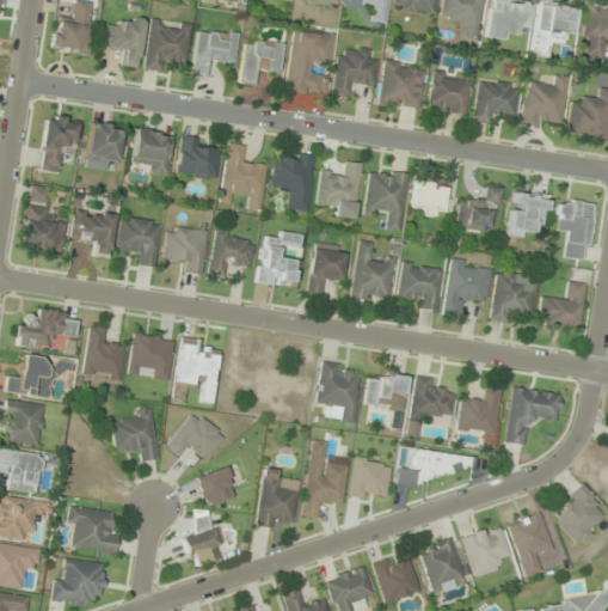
[(98,1),(87,0),(77,0),(74,20),(59,18),(54,47),(91,53),(98,1)]
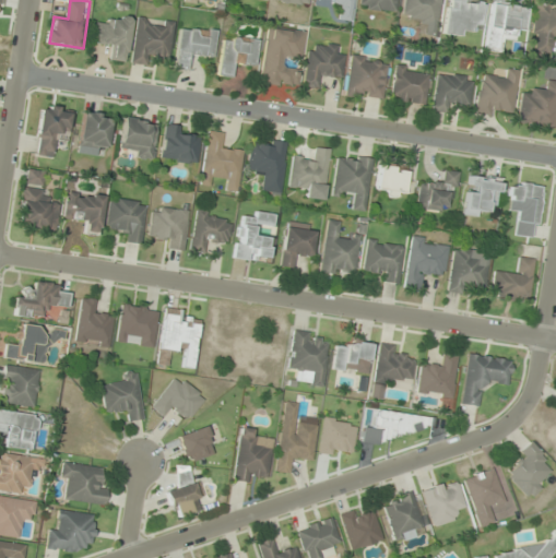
[(439,24),(442,0),(406,0),(403,18),(439,24)]
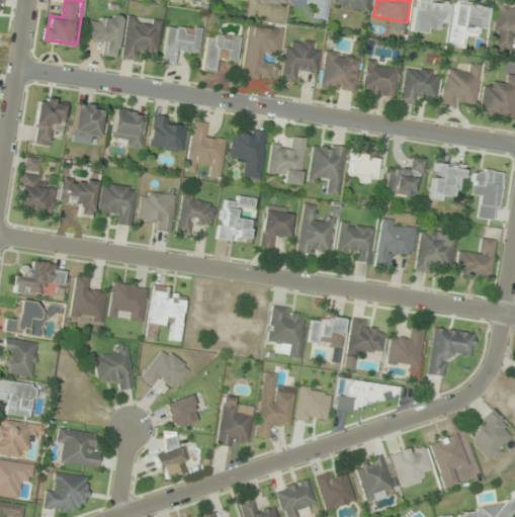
[(417,0),(414,30),(436,33),(437,23),(448,24),(451,0),(417,0)]
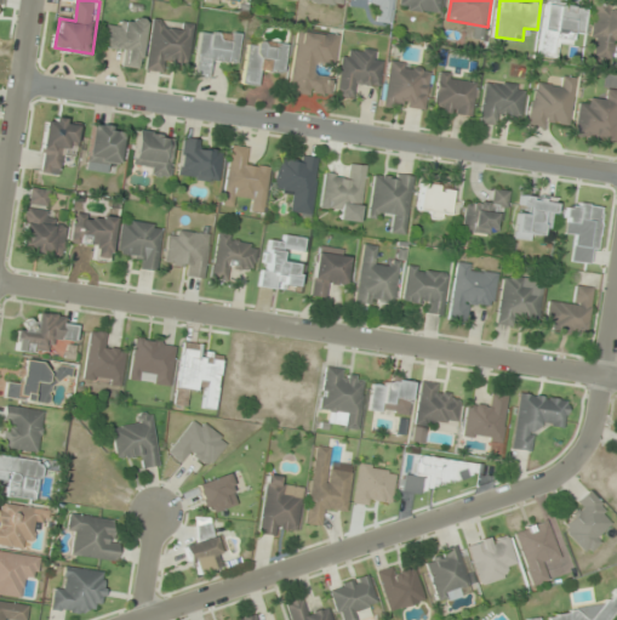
[(588,6),(564,4),(563,0),(548,0),(543,56),(560,57),(561,44),(572,45),(573,33),(586,34),(588,6)]
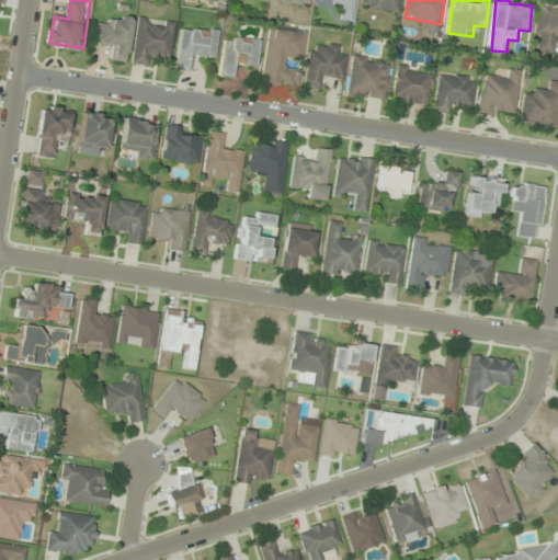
[(557,7),(539,6),(536,49),(557,52),(557,7)]
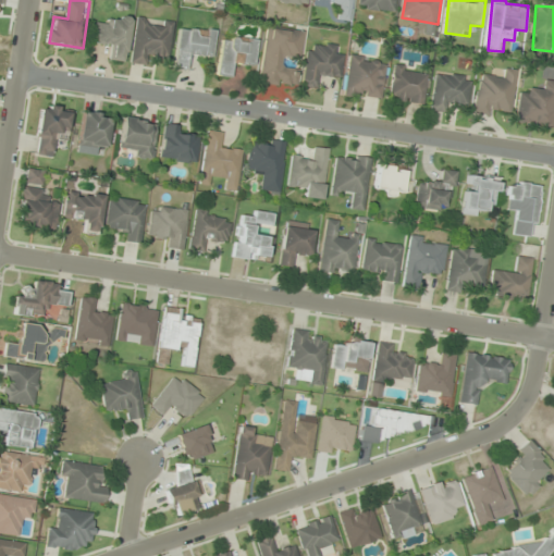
[(112,44),(111,59),(128,60),(133,17),(110,14),(109,23),(95,21),(93,42),(112,44)]
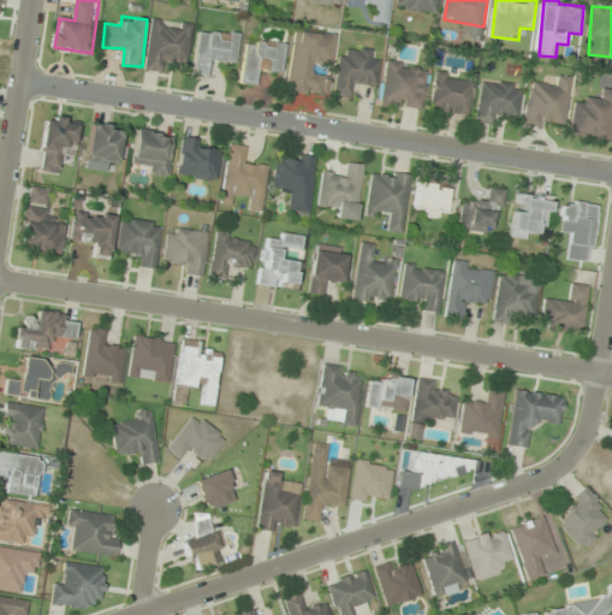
[(195,22),(153,17),(147,67),(164,70),(165,60),(190,63),(195,22)]
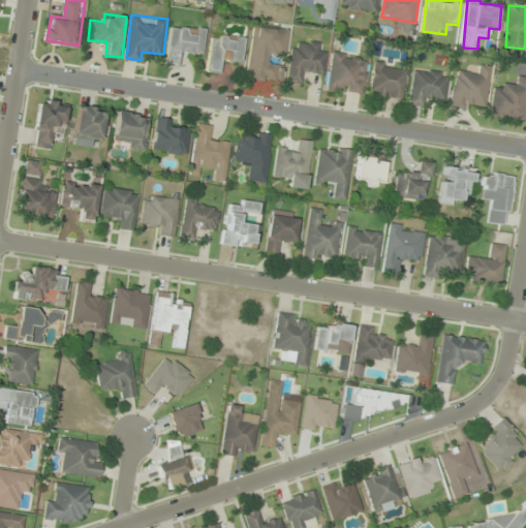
[(248,78),(283,83),(285,64),(271,62),(272,52),(287,54),(290,28),(255,23),(248,78)]
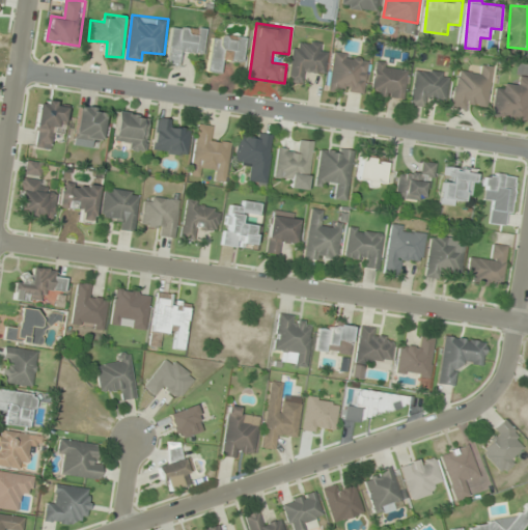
[(173,24),(169,62),(181,63),(182,51),(204,54),(207,28),(173,24)]
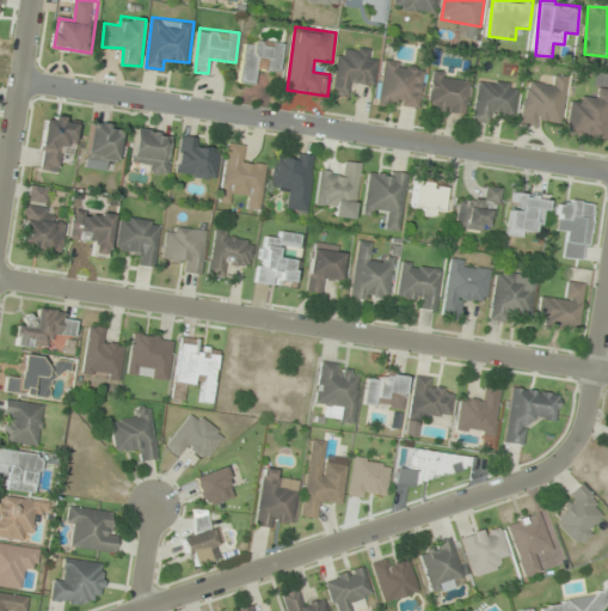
[(284,42),(246,37),(240,81),(256,84),(258,71),(281,73),(284,42)]
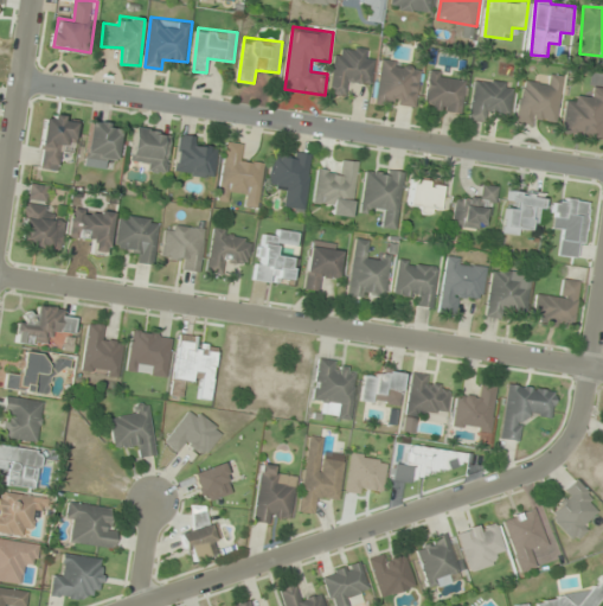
[(376,58),(369,58),(369,48),(345,45),(344,56),(335,55),(333,91),(350,93),(351,82),(374,84),(376,58)]
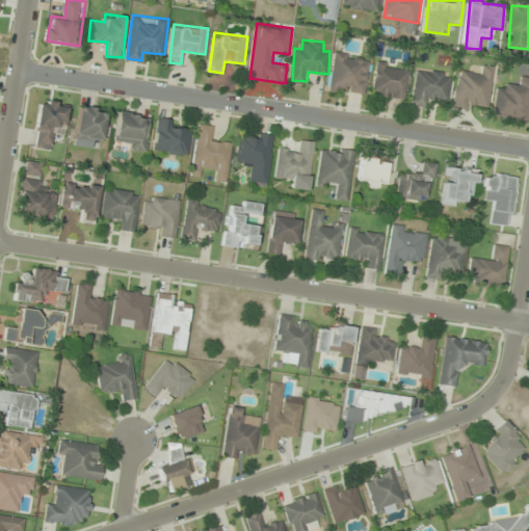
[(372,56),(335,52),(331,90),(367,95),(372,56)]
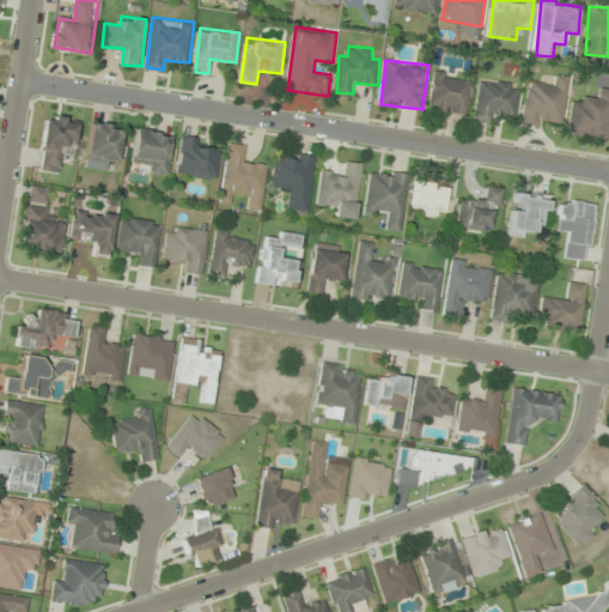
[(473,77),(434,73),(431,109),(470,113),(473,77)]
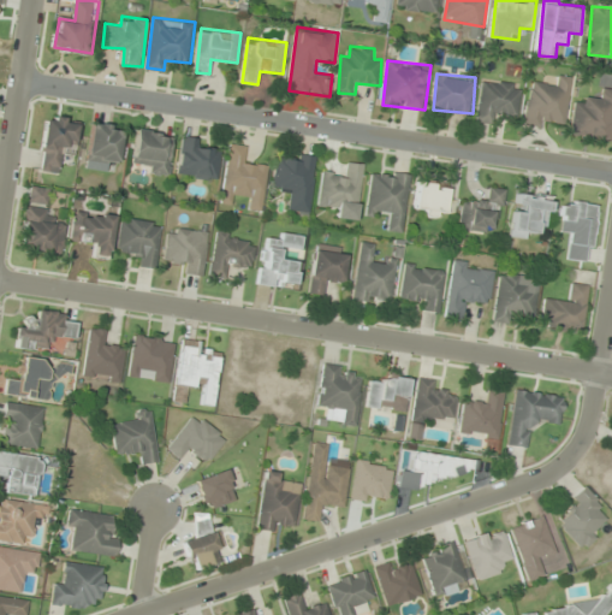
[(545,128),(546,119),(566,123),(575,76),(562,75),(559,86),(533,81),(526,124),(545,128)]
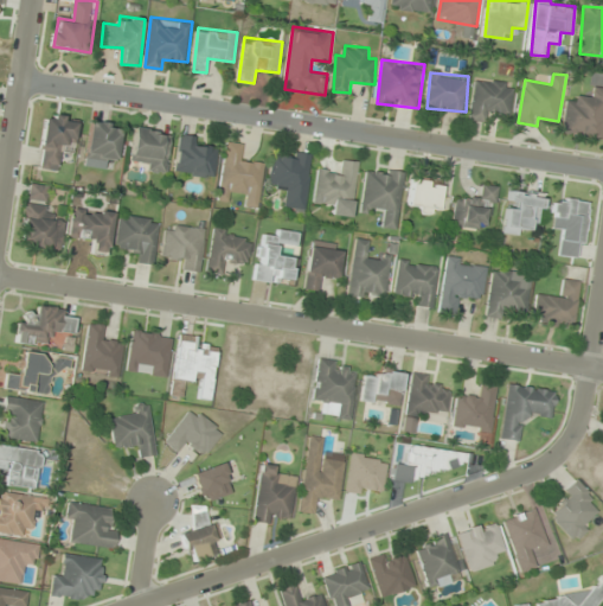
[(515,83),(476,78),(472,119),(489,121),(491,113),(512,116),(515,83)]
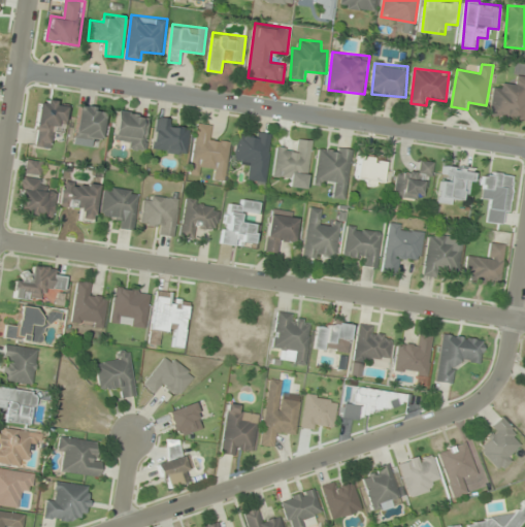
[(524,75),(517,74),(516,86),(495,83),(491,116),(524,121),(524,75)]
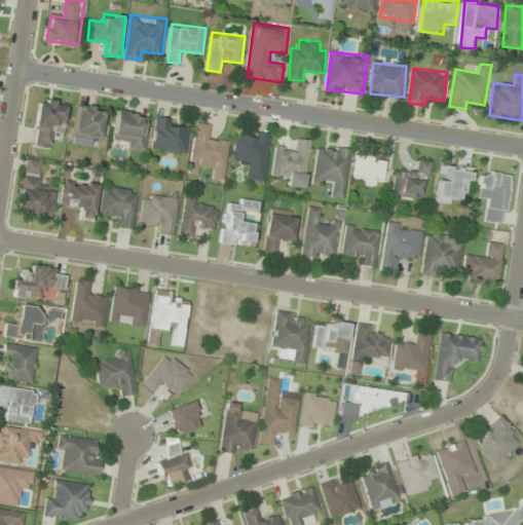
[(71,102),(41,98),(35,145),(54,148),(57,129),(67,132),(71,102)]
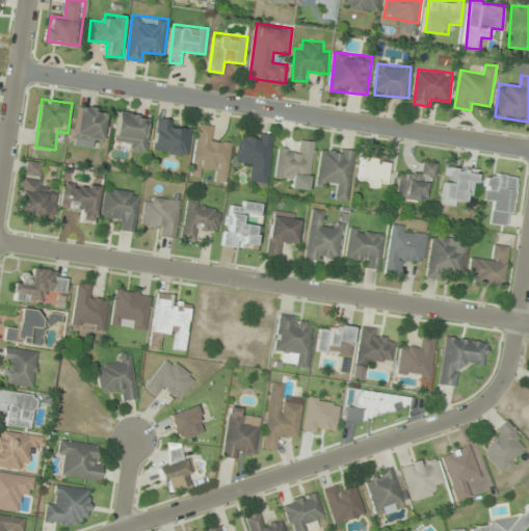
[(108,109),(82,105),(77,138),(104,142),(108,109)]
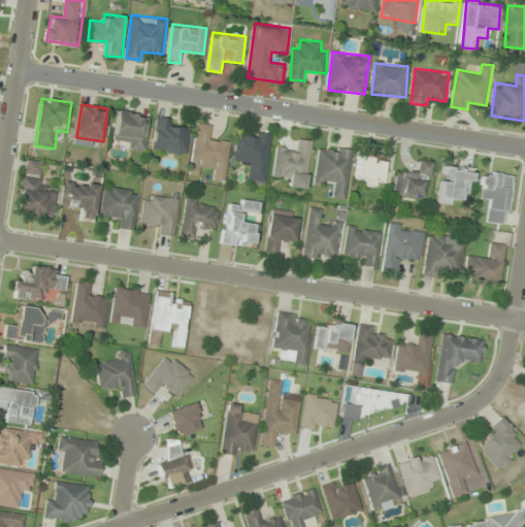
[(126,137),(125,147),(148,150),(152,116),(119,111),(116,136),(126,137)]
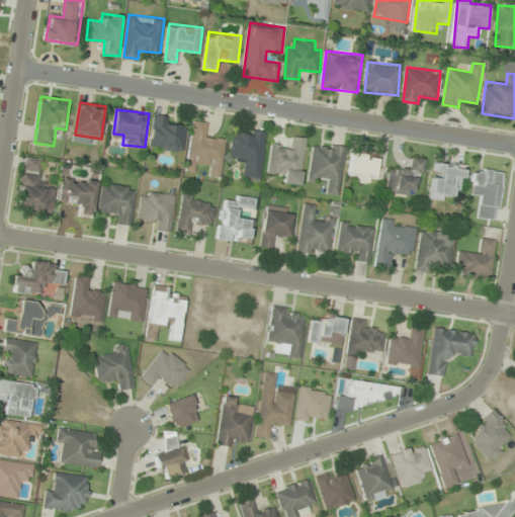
[(188,126),(169,124),(170,116),(156,114),(151,146),(184,151),(188,126)]
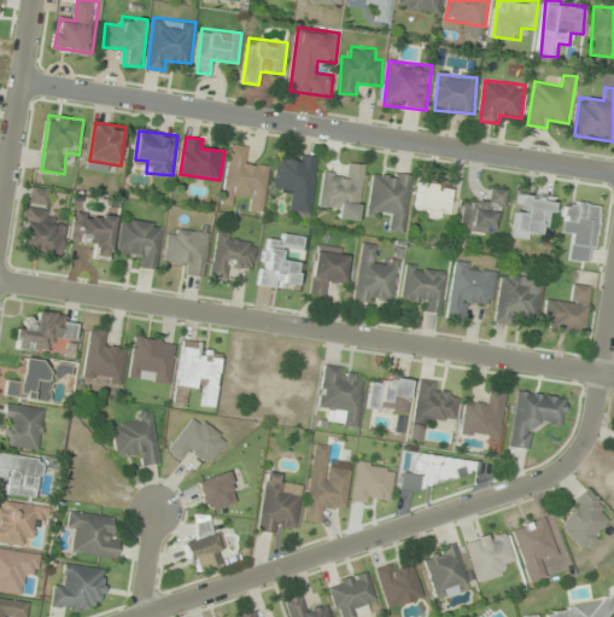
[(272,164),(249,161),(250,146),(232,143),(222,203),(234,204),(237,196),(253,198),(251,210),(264,213),(272,164)]
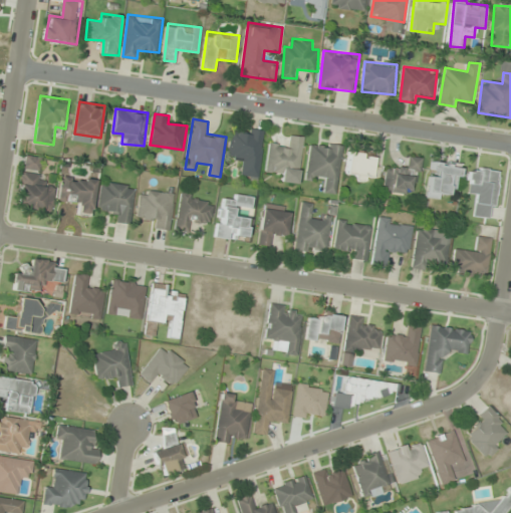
[(266,131),(233,125),(229,156),(244,158),(242,176),(259,179),(266,131)]
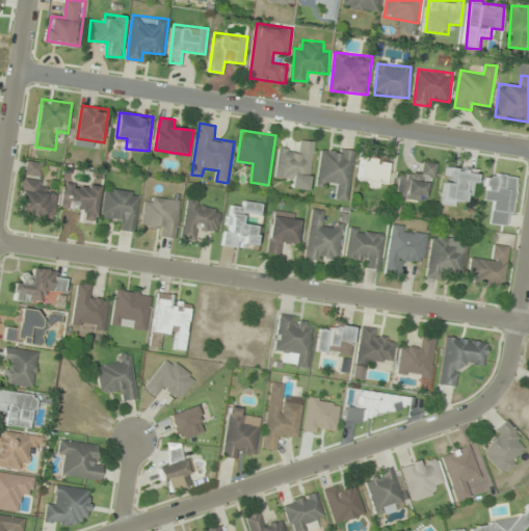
[(280,147),(276,176),(292,178),(291,187),(310,190),(316,141),(302,139),(300,150),(280,147)]
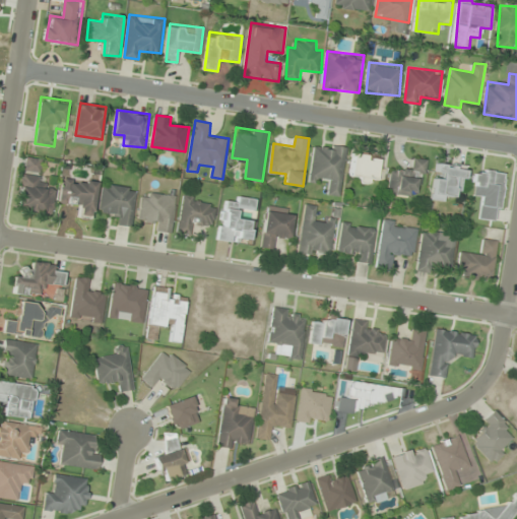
[(348,147),(315,143),(310,180),(329,183),(327,194),(342,195),(348,147)]
